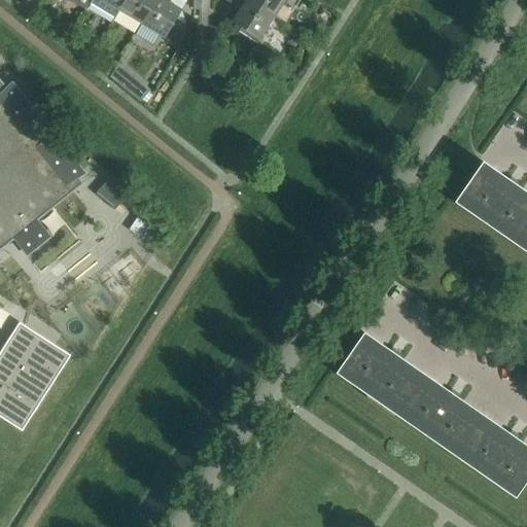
[(93,0),(89,7),(111,22),(117,10),(124,0),(93,0)]
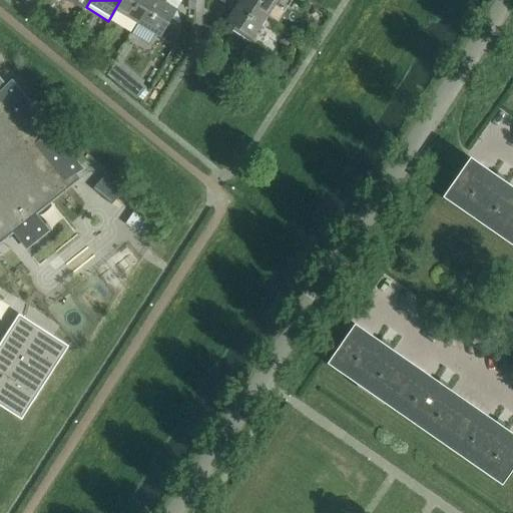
[(120,0),(114,10),(137,24),(151,0),(120,0)]
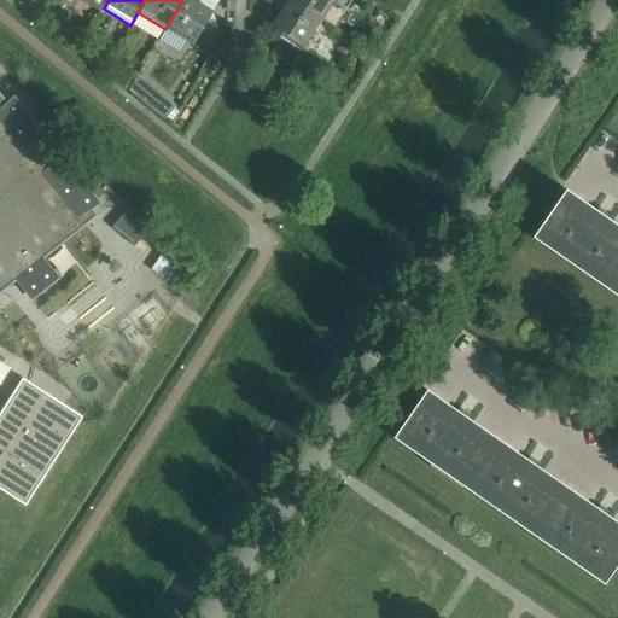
[(182,0),(165,29),(205,53),(219,31),(205,23),(213,12),(198,4),(199,0),(182,0)]
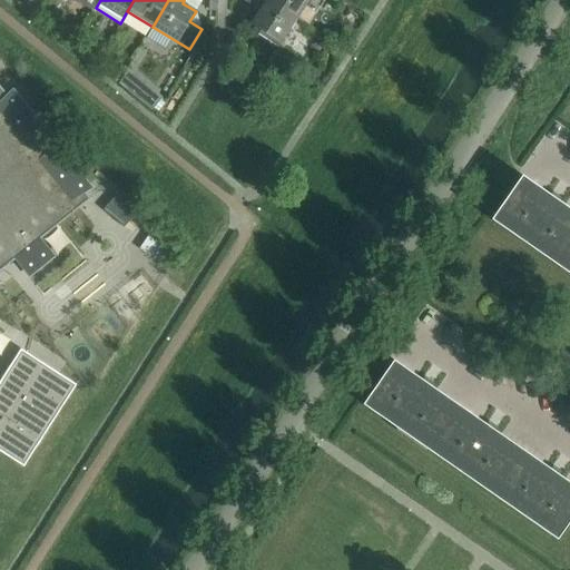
[(297,19),(267,0),(242,0),(259,11),(251,25),(281,43),(297,19)]
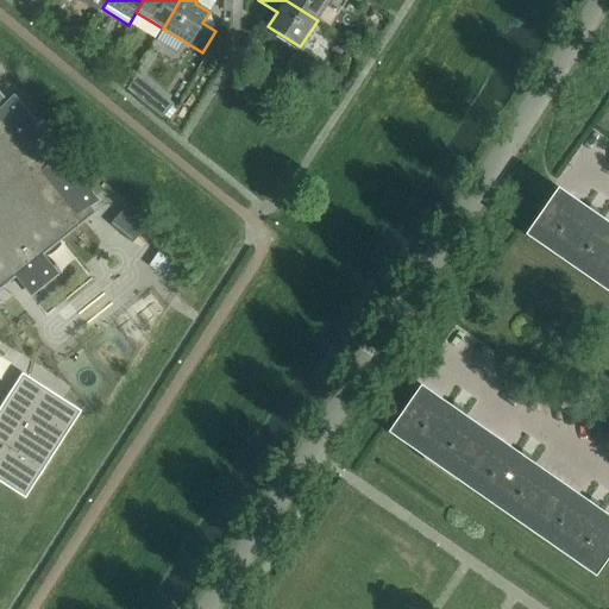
[(286,0),(318,20),(330,0),(286,0)]
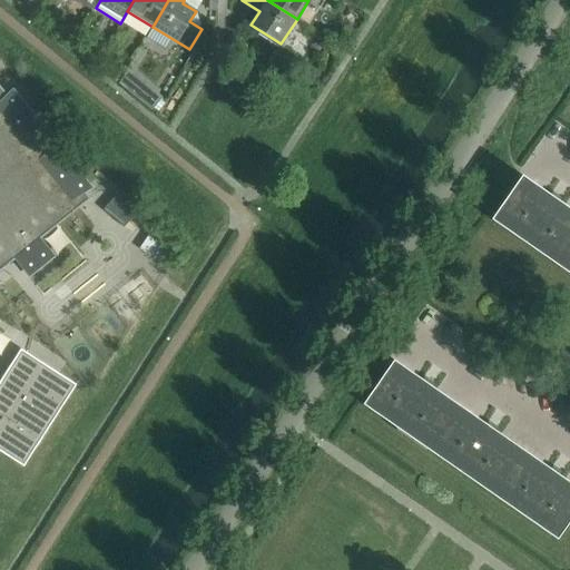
[(0,87),(0,272),(16,259),(30,277),(55,258),(51,254),(40,239),(50,232),(90,199),(85,193),(88,190),(53,147),(50,150),(41,139),(45,136),(10,94),(7,96),(0,87)]
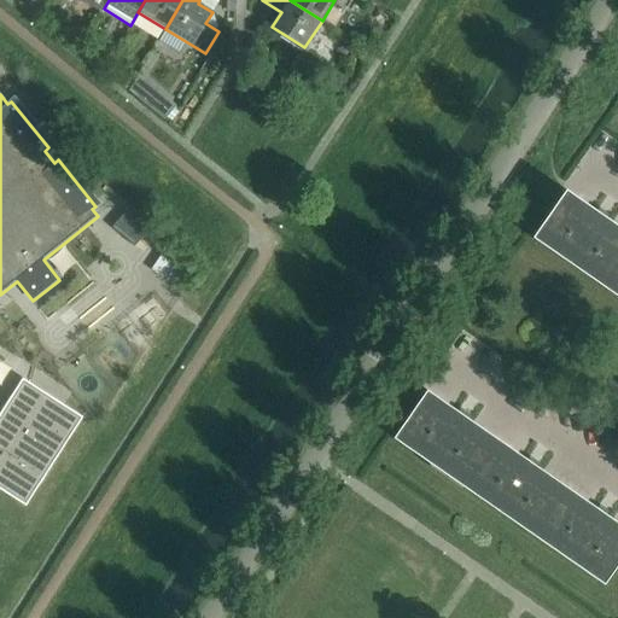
[(617,227),(566,191),(532,239),(617,297),(617,227)]
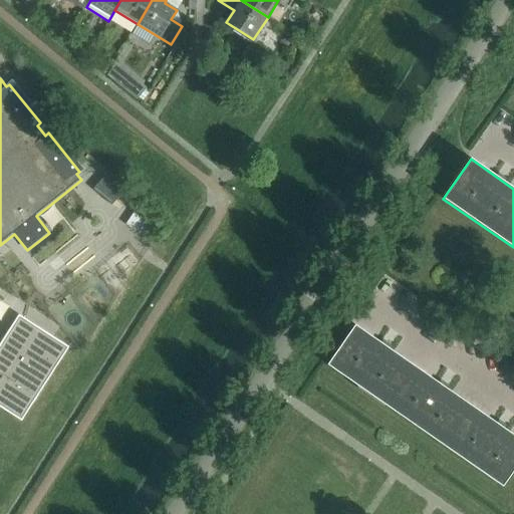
[(111,206),(124,192),(106,176),(93,189),(111,206)]
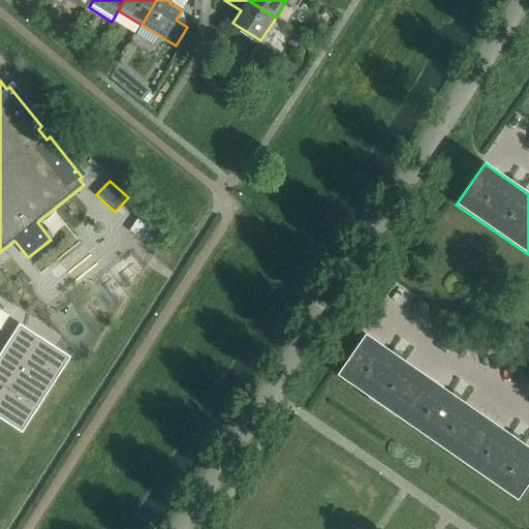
[(141,214),(129,231),(150,246),(162,228),(141,214)]
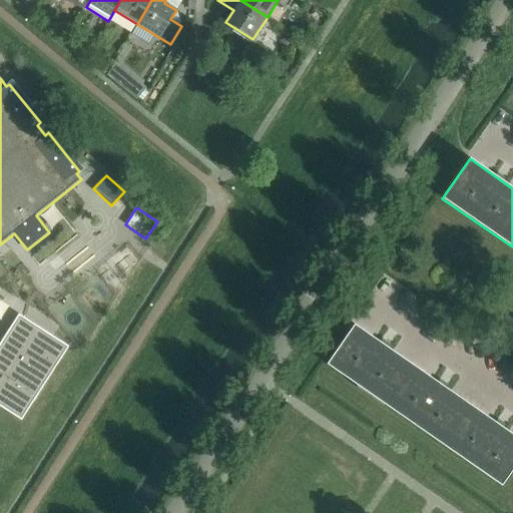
[(0,405),(21,419),(67,347),(19,317),(0,346),(0,405)]
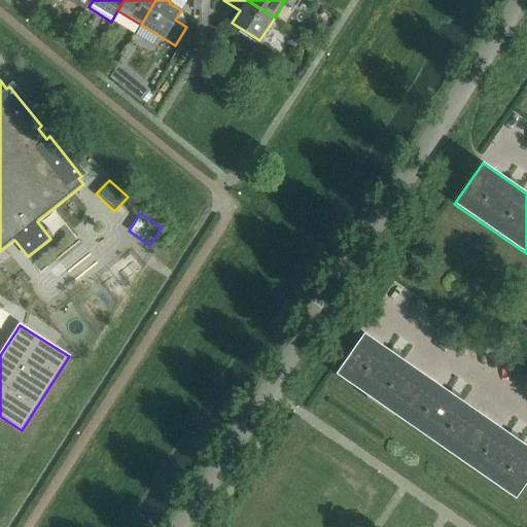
[(362,337),(336,374),(337,375),(339,372),(516,495),(514,498),(515,498),(526,481),(526,451),(361,341),(363,338),(362,337)]
